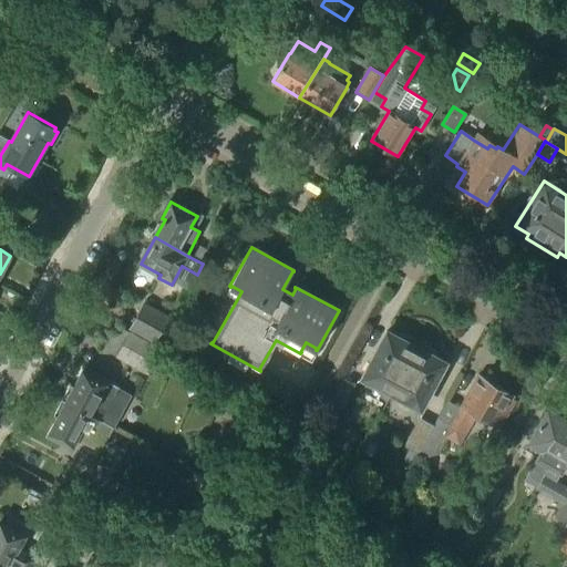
[(155,343),(169,317),(146,305),(132,330),(155,343)]
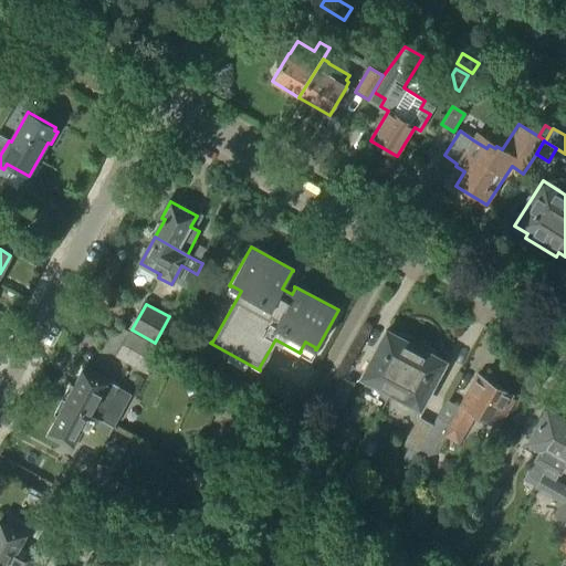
[(397,337),(386,332),(362,378),(390,395),(417,345),(415,344),(415,342),(399,333),(397,337)]
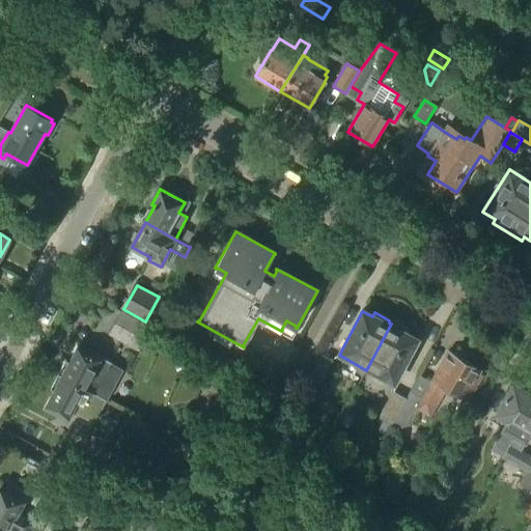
[(138,351),(150,328),(122,312),(110,335),(138,351)]
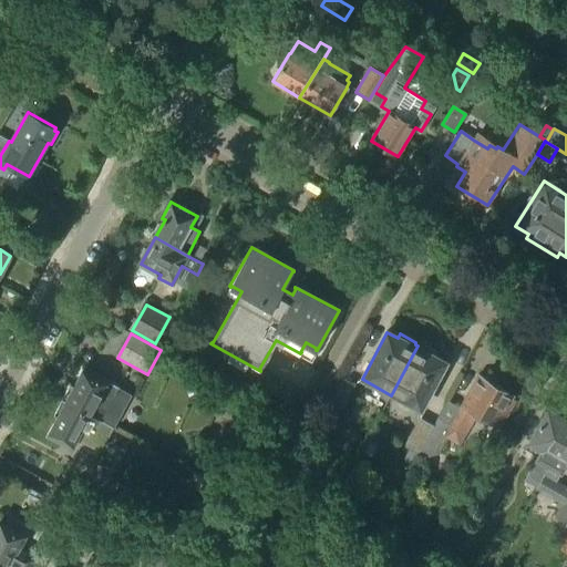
[(437,353),(421,344),(420,347),(418,346),(391,395),(421,411),(445,363),(435,358),(437,353)]
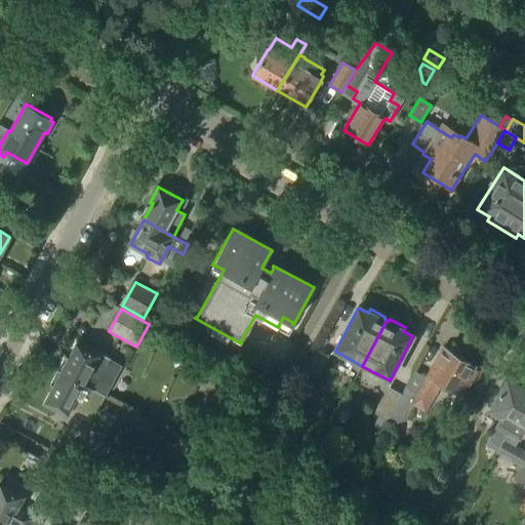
[(97,355),(87,349),(86,345),(78,340),(68,359),(66,357),(57,371),(90,389),(90,390),(105,397),(118,371),(108,365),(112,359),(99,352),(97,355)]
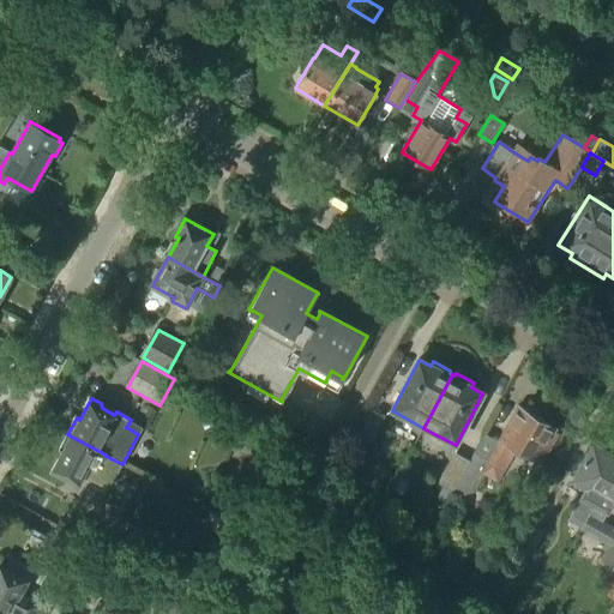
[(541,465),(558,435),(554,433),(557,429),(518,408),(517,409),(518,409),(505,433),(510,437),(506,444),(499,439),(498,440),(500,441),(488,463),(474,455),(469,463),(470,463),(456,491),(470,499),(485,475),(498,482),(516,451),(541,465)]
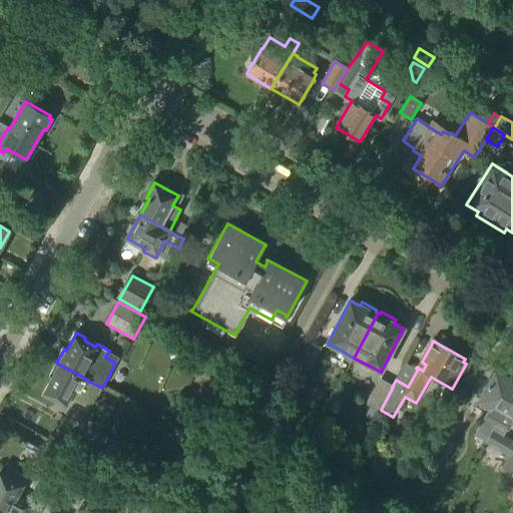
[(309,372),(321,349),(309,342),(297,365),(309,372)]
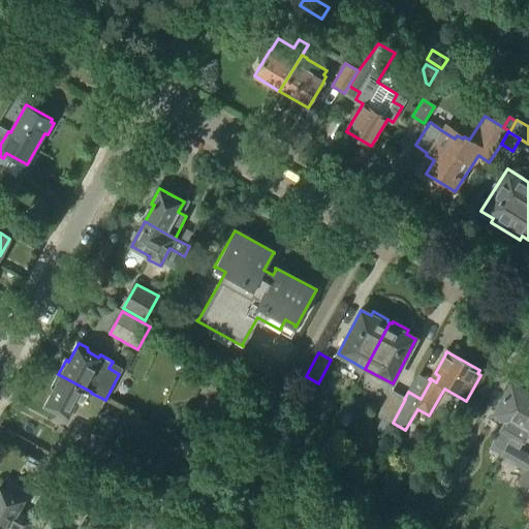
[(207,361),(201,368),(219,379),(224,371),(207,361)]
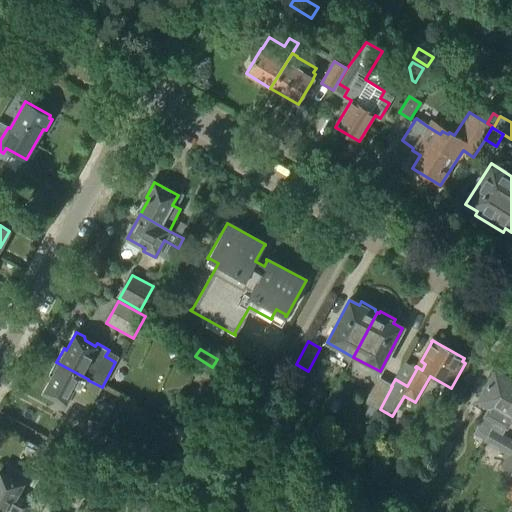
[(77,400),(88,380),(88,379),(56,362),(49,375),(52,376),(42,394),(49,399),(54,397),(66,404),(70,396),(77,400)]
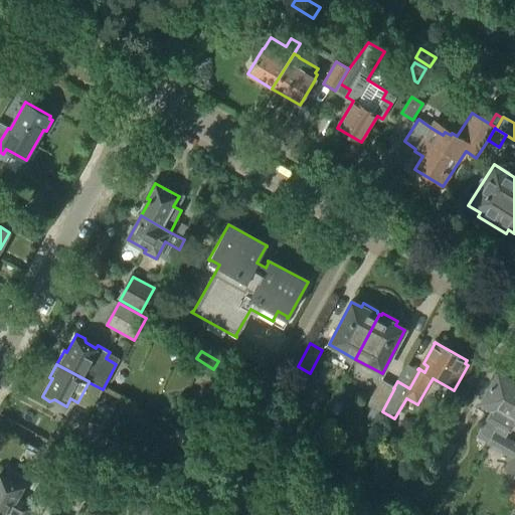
[(494,431),(495,431),(514,394),(514,383),(498,374),(482,402),(493,409),(479,433),(490,439),(492,435),(494,431)]
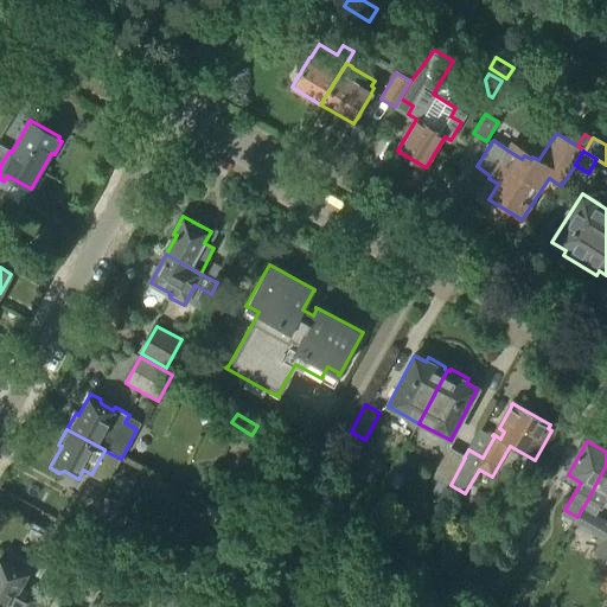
[(465,458),(464,458),(449,449),(434,475),(448,484),(451,485),(465,458)]
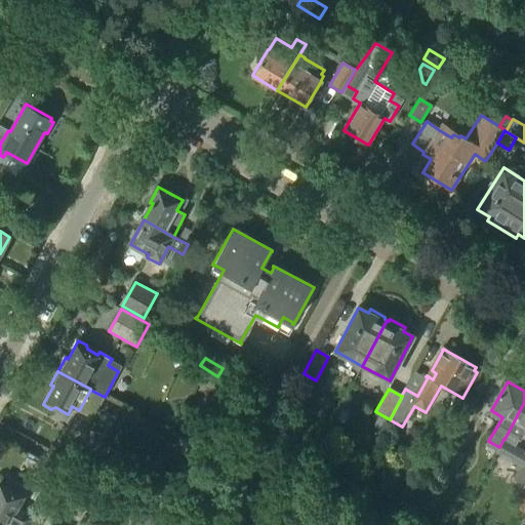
[(524,430),(524,402),(505,439),(503,439),(510,442),(515,445),(524,430)]
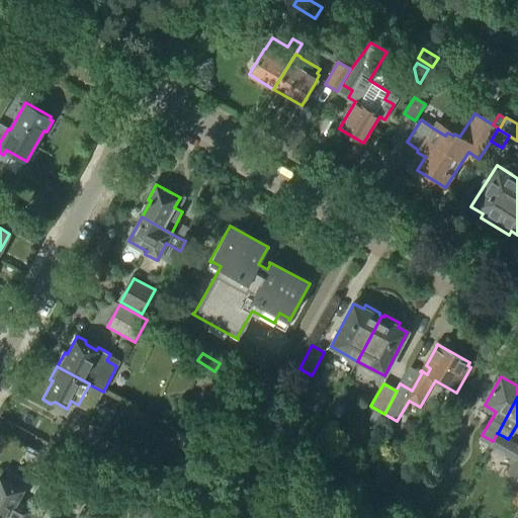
[(102,454),(109,441),(84,428),(77,440),(102,454)]
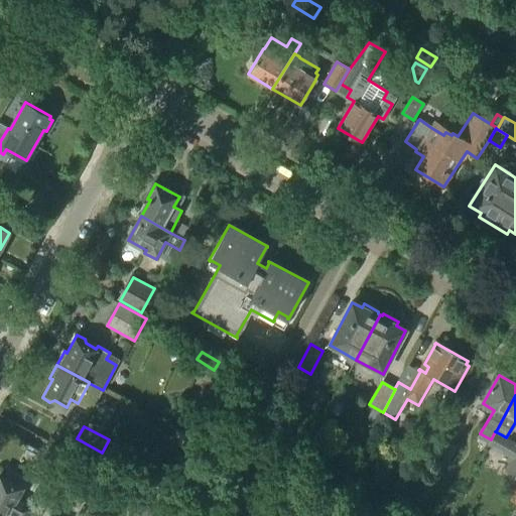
[(515,443),(506,437),(501,434),(495,431),(493,435),(491,439),(487,445),(510,460),(504,470),(515,476),(515,443)]
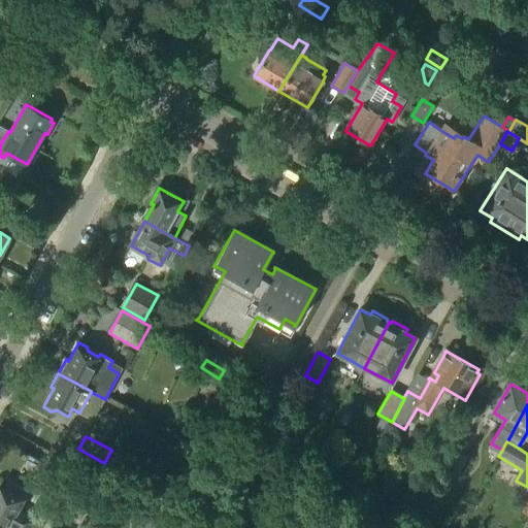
[(456,479),(468,457),(455,450),(442,471),(456,479)]
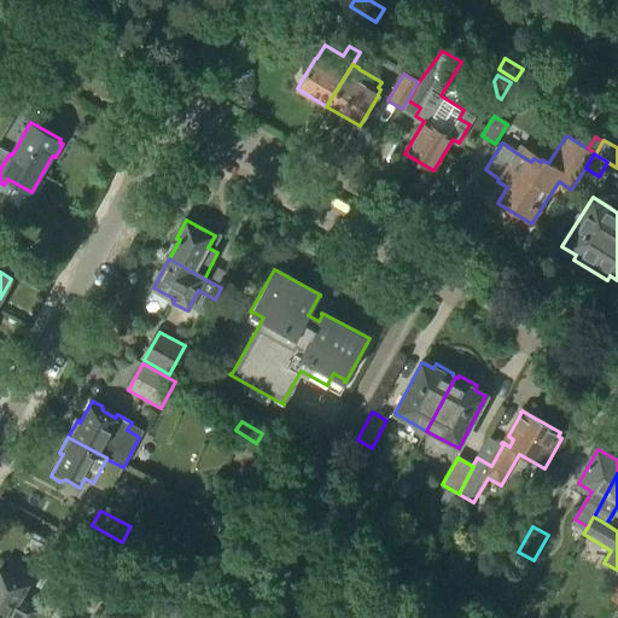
[(75,555),(73,554),(50,542),(38,564),(63,577),(75,555)]
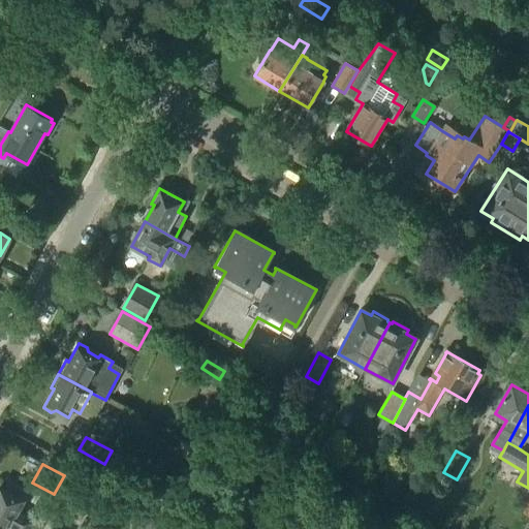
[(17,510),(22,500),(0,488),(0,527),(3,528),(16,528),(24,515),(17,510)]
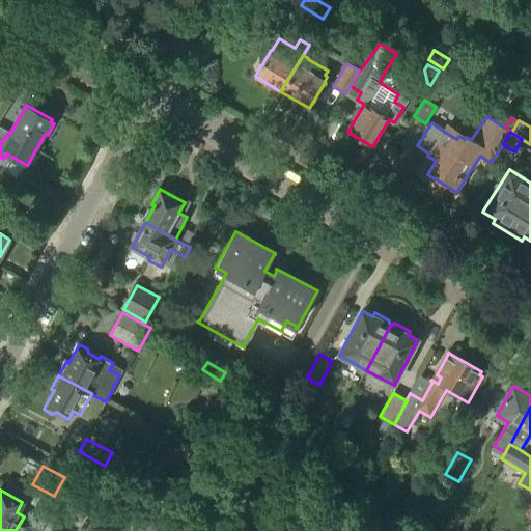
[(56,525),(71,499),(57,492),(44,518),(56,525)]
